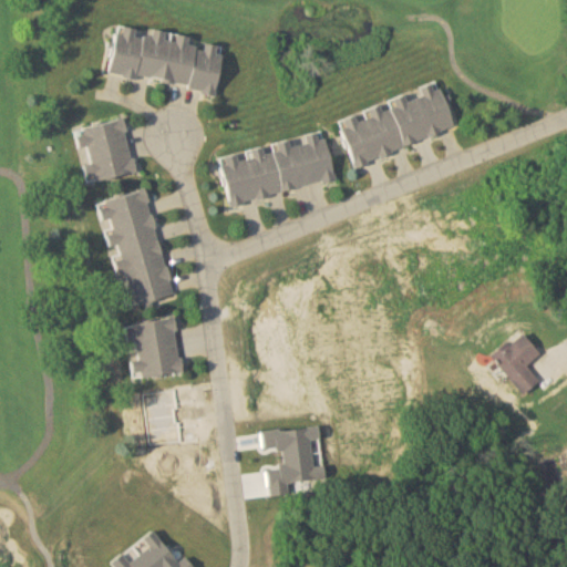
[(107,73),(215,91),(222,45),(188,41),(189,35),(152,29),(150,35),(134,33),(135,28),(115,24),(107,73)]
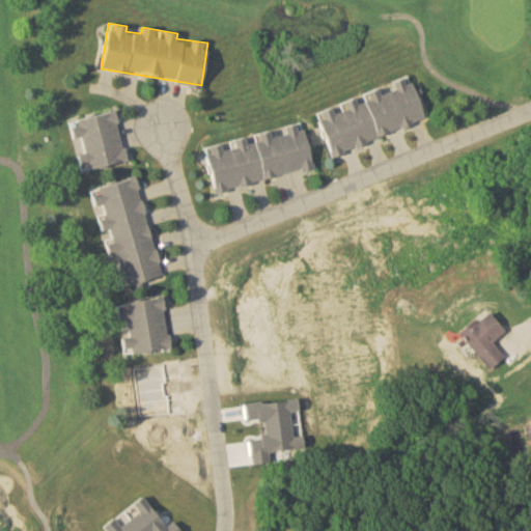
[(331,155),(426,119),(410,75),(392,81),(394,89),(381,94),(379,89),(315,112),(331,155)]
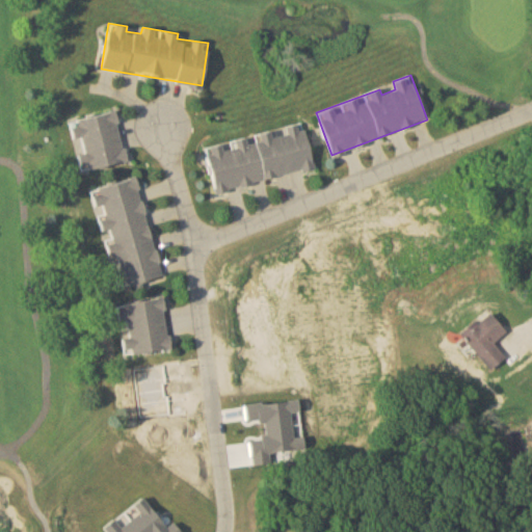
[(126,161),(115,111),(69,121),(74,145),(76,145),(82,171),(126,161)]
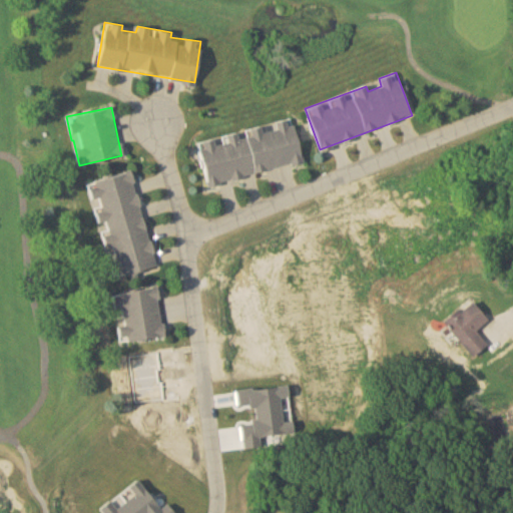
[(303,162),(292,117),(274,121),(275,128),(261,131),(261,127),(239,132),(197,142),(206,184),(303,162)]
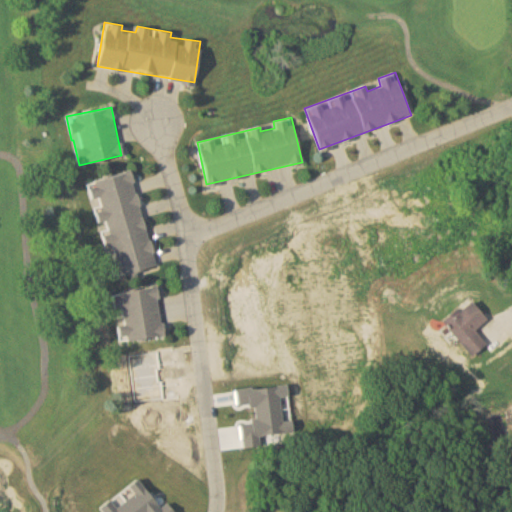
[(153,268),(132,171),(89,181),(110,277),(153,268)]
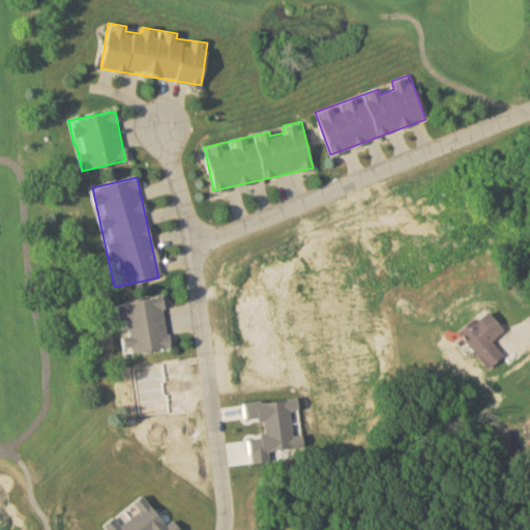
[(170,349),(162,297),(116,304),(119,326),(124,325),(126,336),(121,337),(124,355),(170,349)]
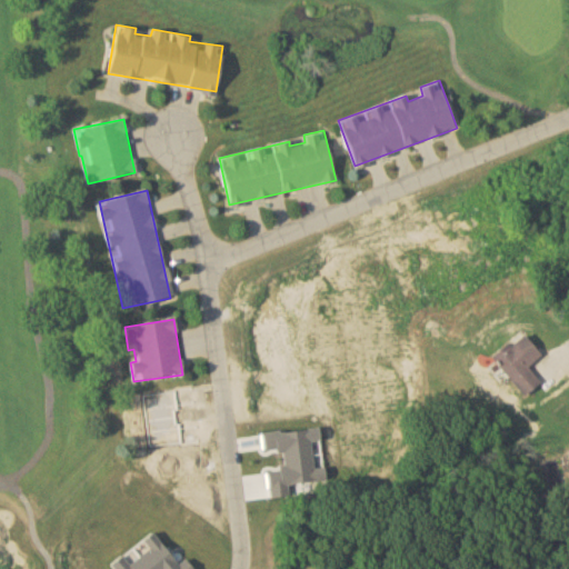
[(528,367),(541,355),(522,332),(492,357),(525,396),(540,382),(528,367)]
